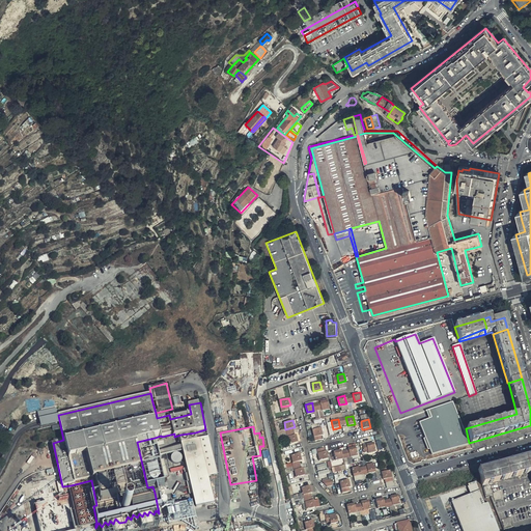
[(312,429),(313,438),(322,436),(323,436),(320,427),(312,429)]
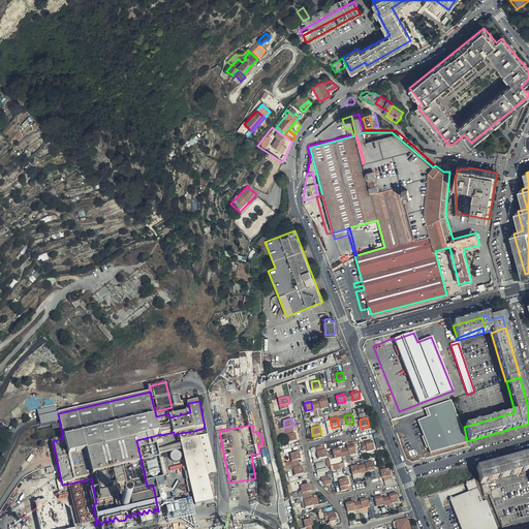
[(196,438),(194,431),(180,433),(182,441),(196,438)]
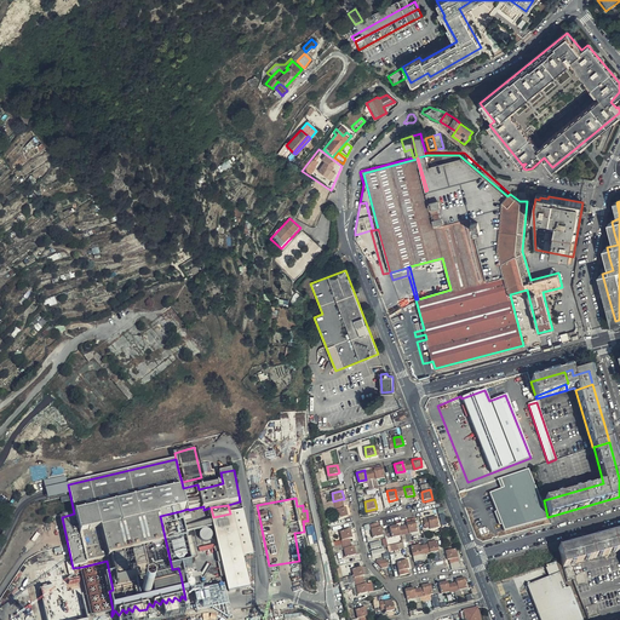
[(344,509),(336,510),(337,518),(346,516),(345,509),(344,509)]
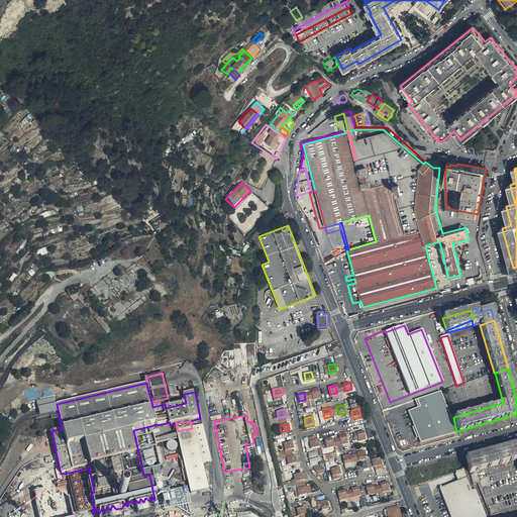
[(192,428),(178,431),(193,501),(207,498),(200,466),(210,463),(201,426),(192,428)]
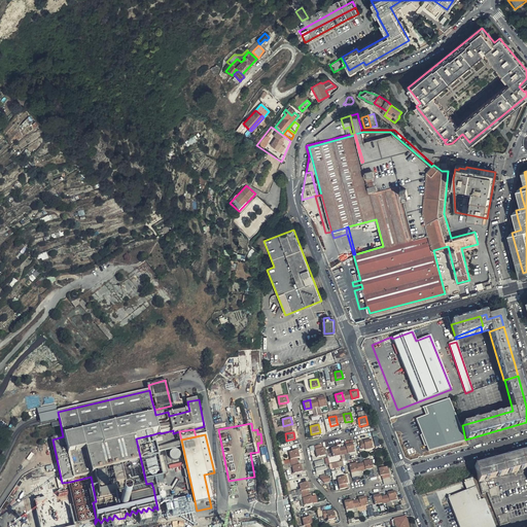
[(371,441),(363,442),(365,449),(365,450),(373,448),(371,441)]
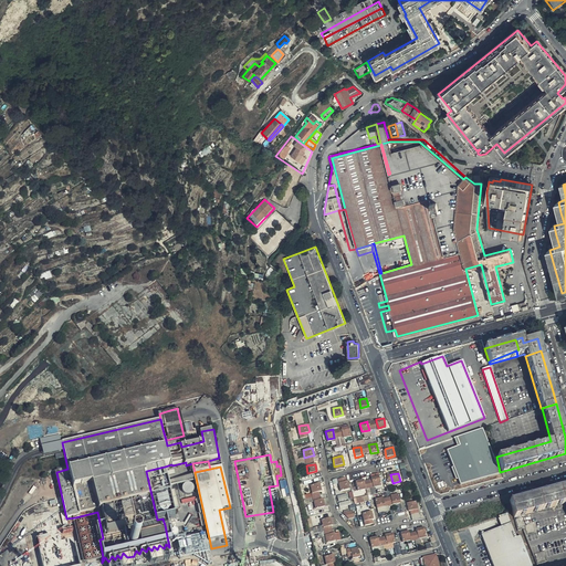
[(371,479),(371,480),(374,488),(381,485),(379,477),(371,479)]
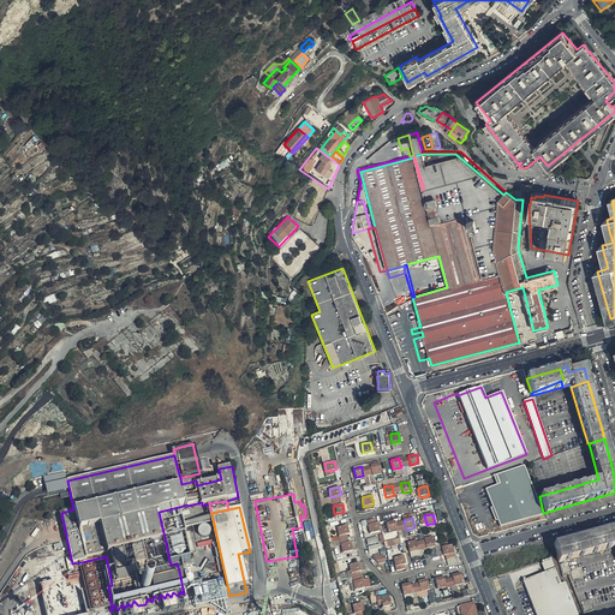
[(396,531),(395,523),(395,521),(387,524),(388,533),(396,531)]
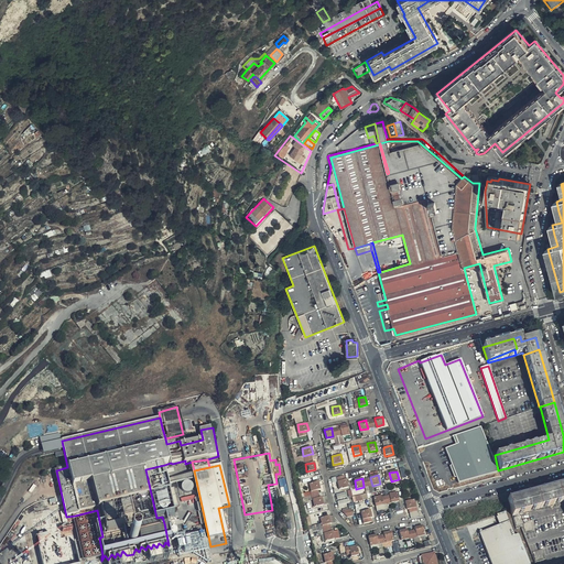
[(348,487),(346,479),(344,480),(337,481),(338,489),(348,487)]
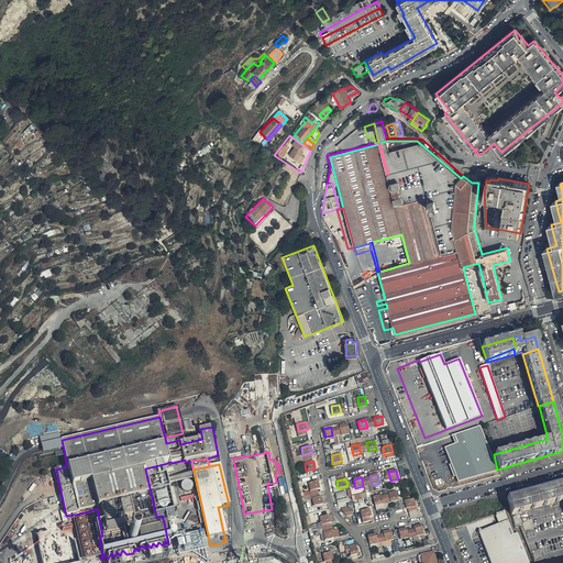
[(308,482),(310,489),(316,488),(319,487),(318,481),(308,482)]
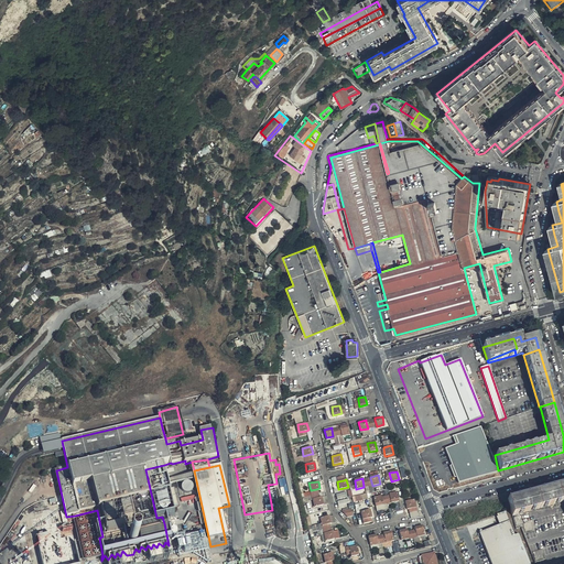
[(563,563),(563,486),(508,501),(512,517),(563,501),(563,563)]
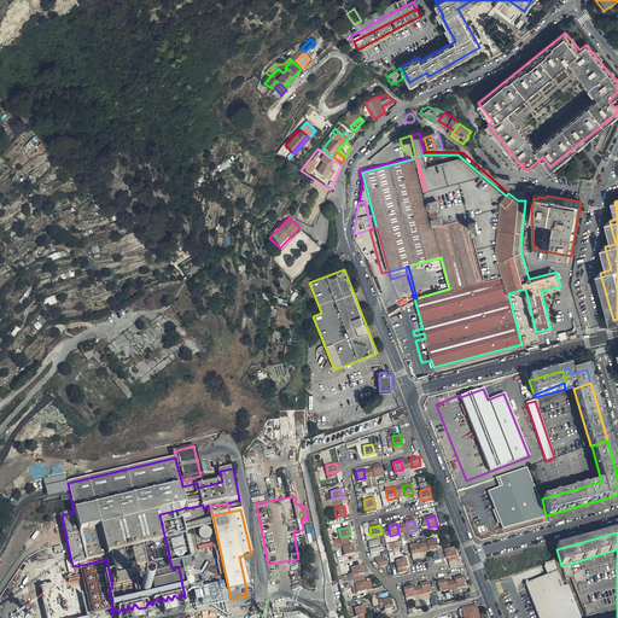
[(426,542),(426,543),(427,552),(436,549),(435,540),(426,542)]
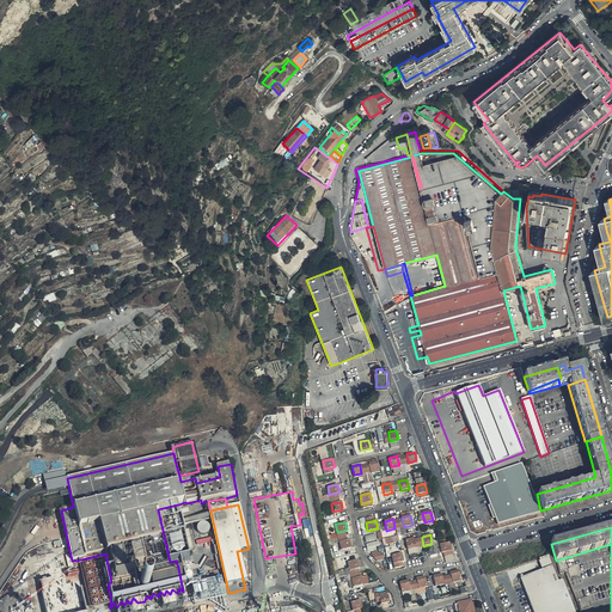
[(415,548),(414,540),(412,538),(405,540),(407,550),(415,548)]
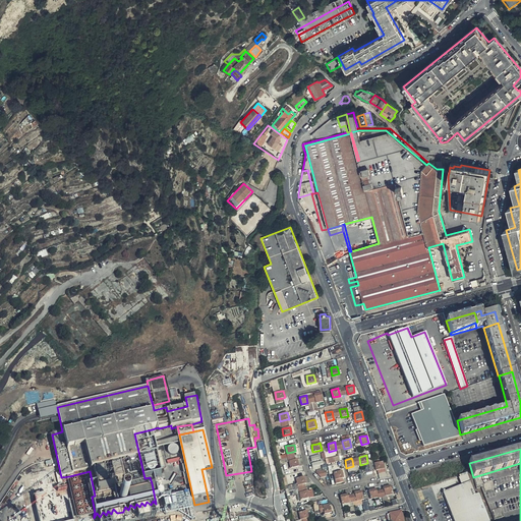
[(293,459),(288,460),(289,467),(298,465),(296,459),(293,459)]
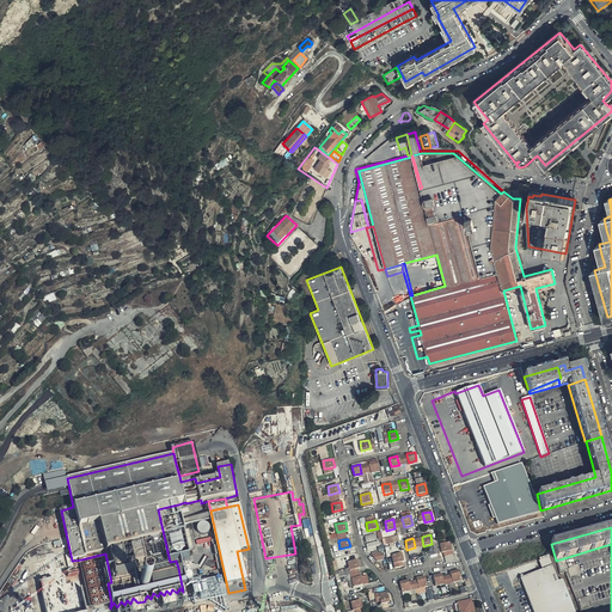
[(441,551),(442,551),(451,550),(448,542),(440,544),(441,551)]
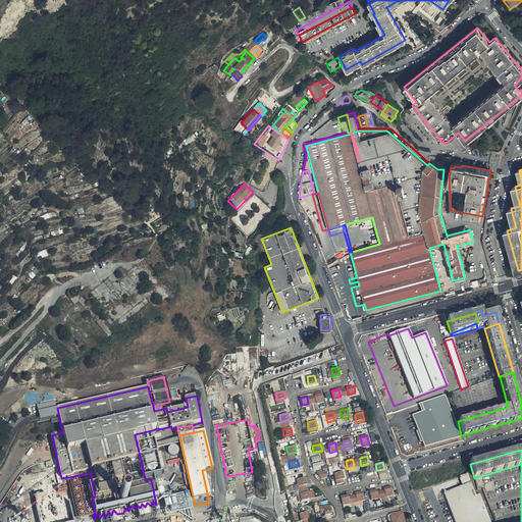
[(317,473),(315,474),(320,479),(325,478),(324,472),(322,473),(321,469),(316,470),(317,473)]
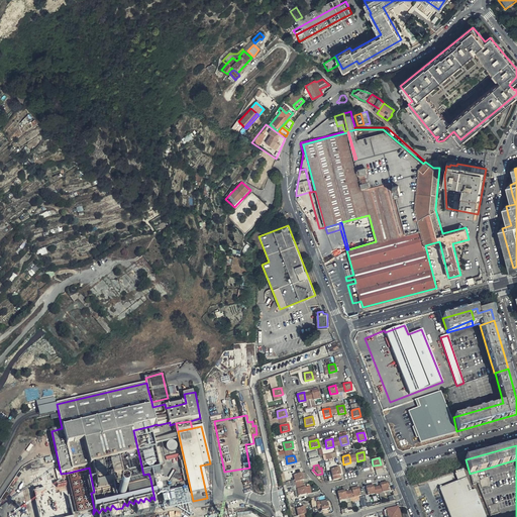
[(330,468),(331,475),(338,474),(340,474),(338,467),(330,468)]
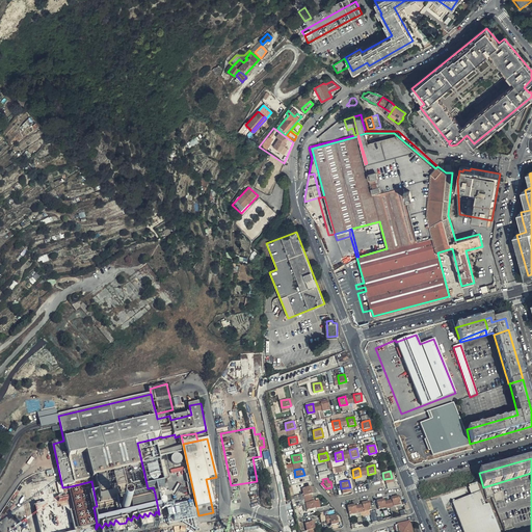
[(91,481),(71,486),(80,529),(96,526),(96,525),(97,524),(94,507),(97,506),(91,481)]
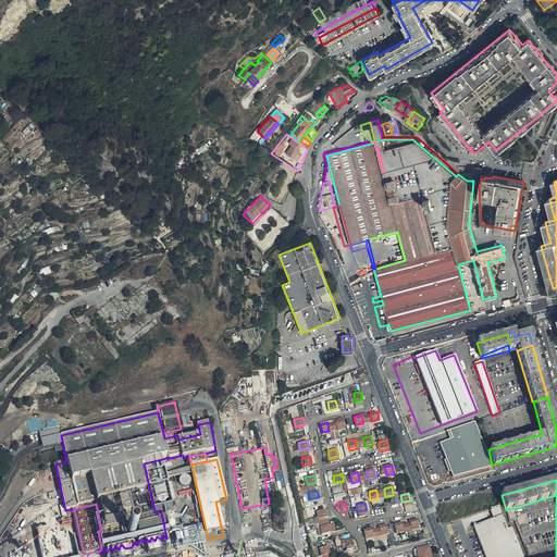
[(499,506),(491,509),(494,518),(503,515),(499,506)]
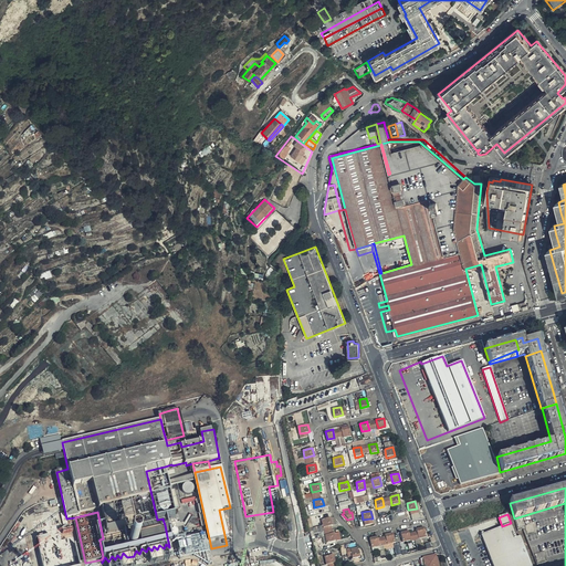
[(321,519),(323,526),(329,524),(332,524),(329,516),(321,519)]
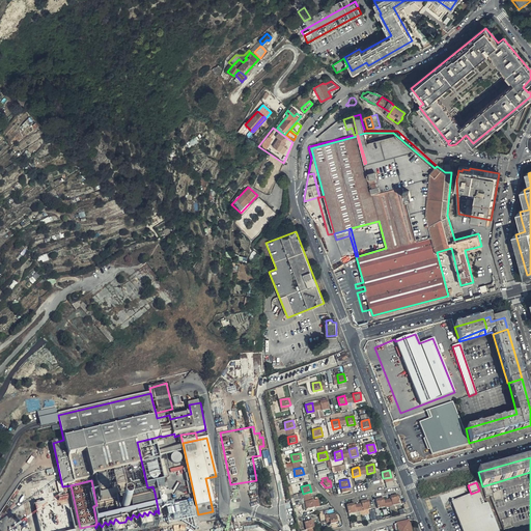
[(471,494),(451,502),(463,530),(499,530),(492,512),(488,502),(484,503),(479,491),(471,494)]
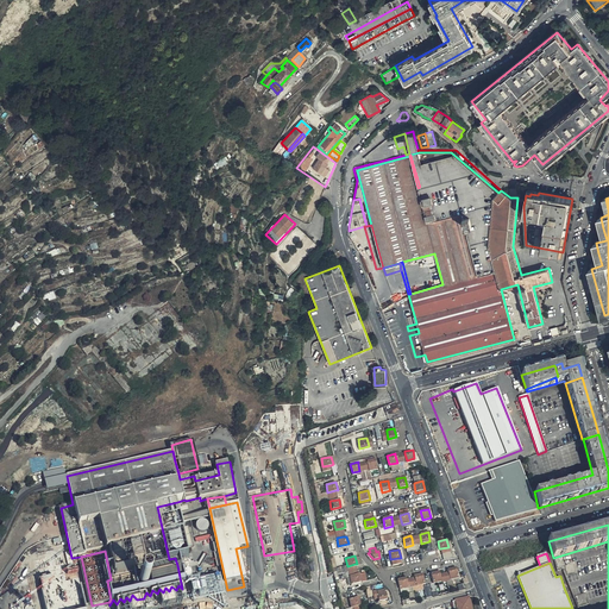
[(447,570),(447,572),(450,578),(458,577),(456,567),(447,570)]
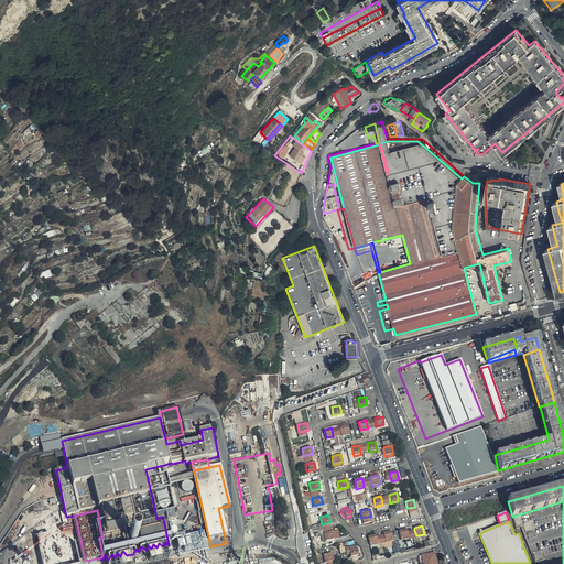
[(407,531),(407,529),(404,529),(399,530),(400,540),(408,538),(407,531)]
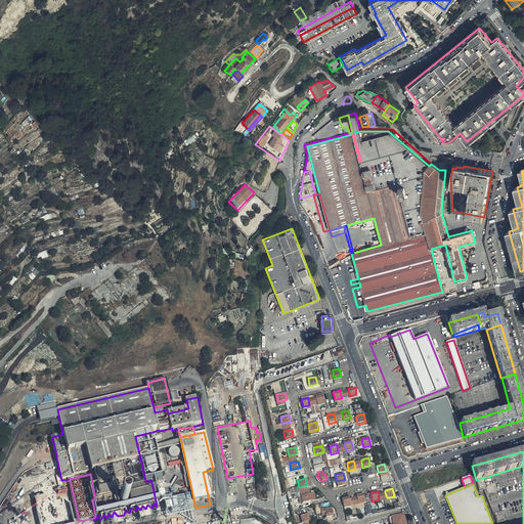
[(307,493),(300,494),(302,501),(310,499),(308,492),(307,493)]
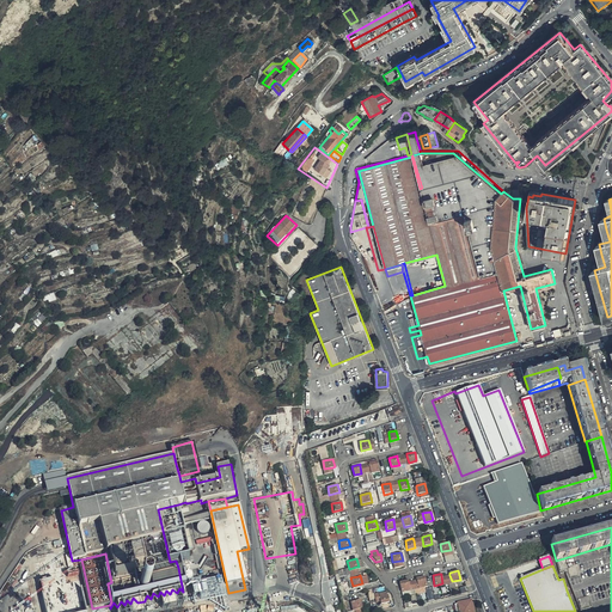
[(427,585),(424,577),(424,575),(417,577),(417,579),(418,587),(427,585)]
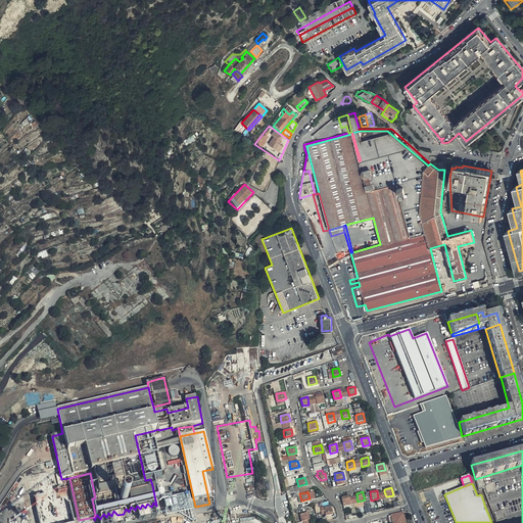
[(348,494),(341,496),(342,505),(350,503),(348,496),(348,494)]
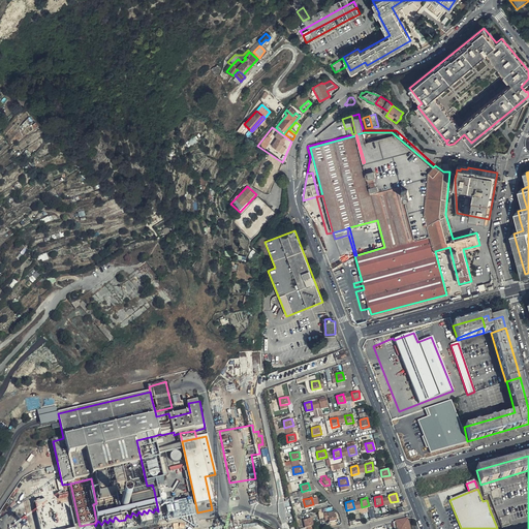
[(63,503),(47,506),(51,528),(68,525),(63,503)]
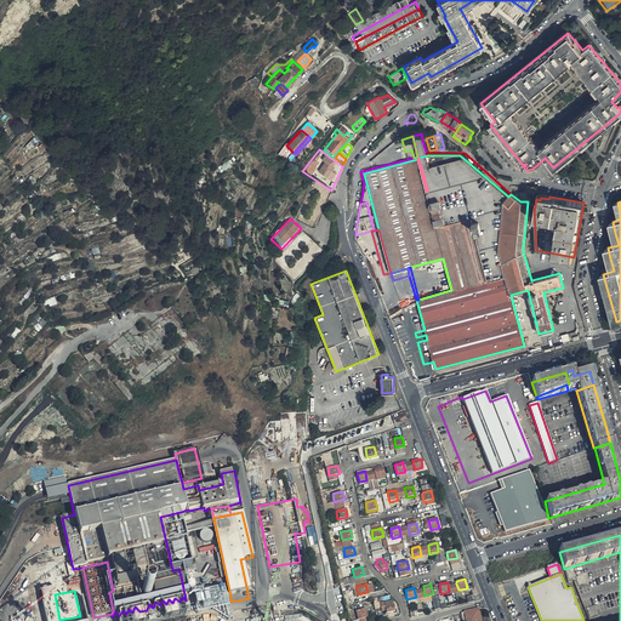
[(198,599),(197,591),(187,592),(189,600),(198,599)]
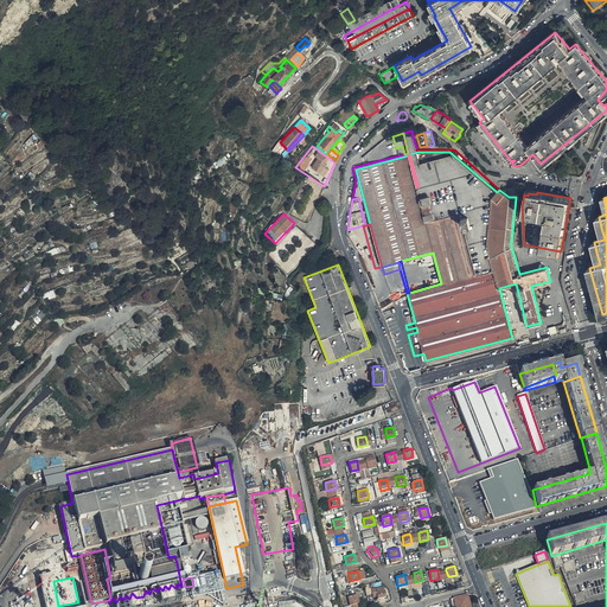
[(383,588),(376,589),(377,595),(378,599),(385,596),(383,588)]
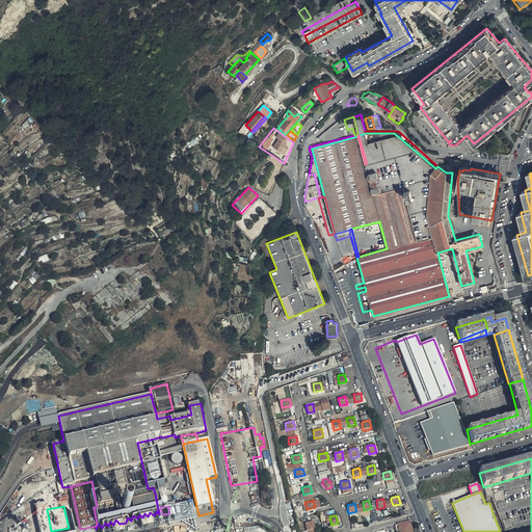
[(307,531),(308,530),(315,529),(313,522),(304,523),(307,531)]
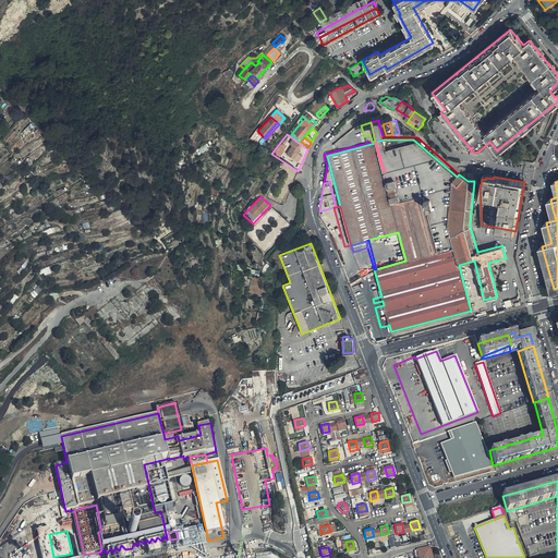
[(431,557),(432,557),(429,547),(415,550),(416,557),(431,557)]
